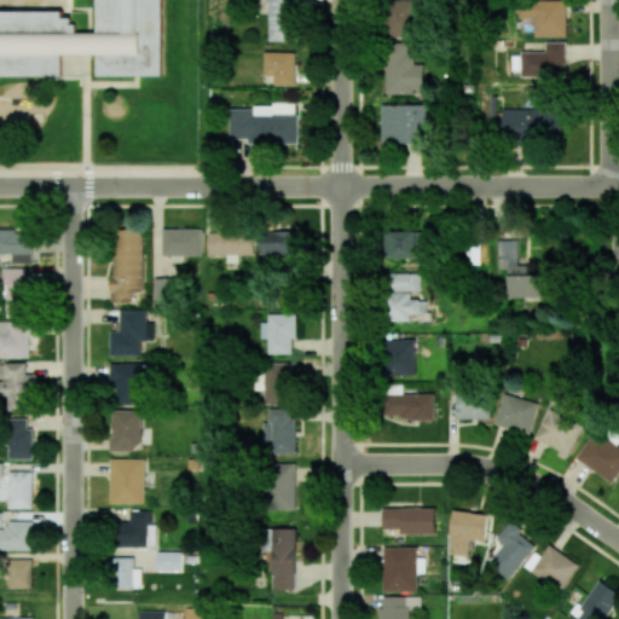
[(160,0),(96,0),(97,33),(74,33),(74,18),(62,18),(62,11),(0,11),(0,75),(62,75),(62,55),(96,55),(97,76),(162,76),(160,0)]
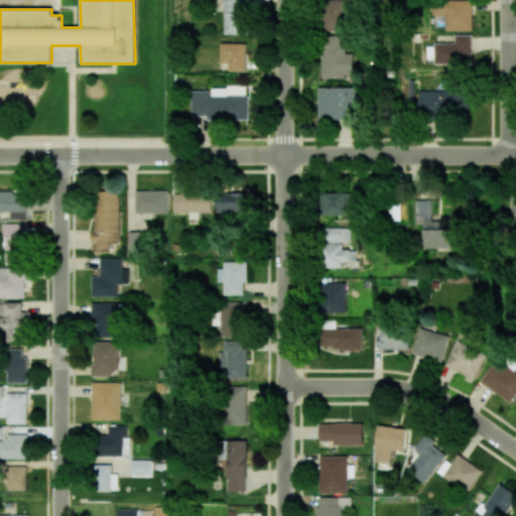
[(245,0),(224,0),(224,34),(245,34),(245,0)]
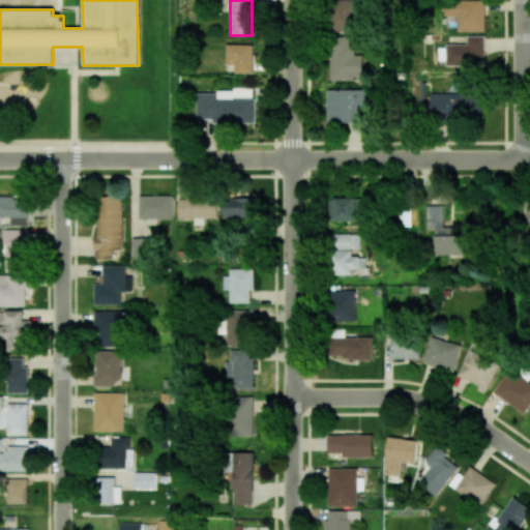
[(356,0),(340,0),(330,0),(329,30),(355,31),(356,0)]
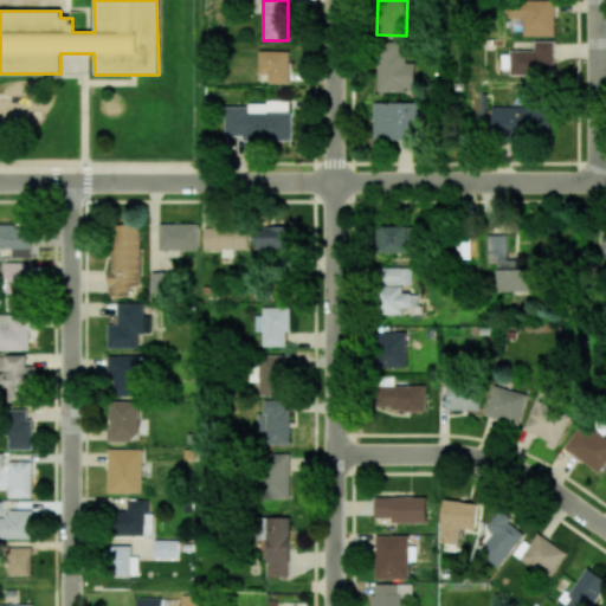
[(523,36),(554,37),(555,2),(508,0),(507,18),(523,18),(523,36)]
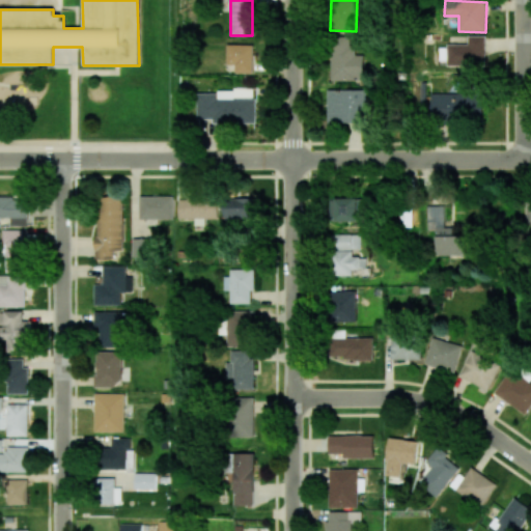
[(485,35),(468,35),(468,45),(447,44),(447,65),(484,66),(485,35)]
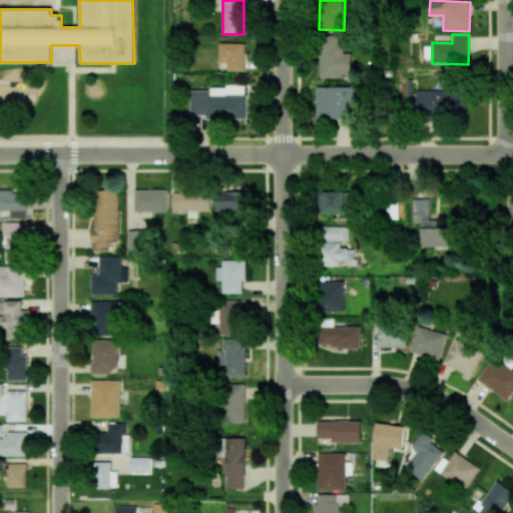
[(320,77),(352,77),(353,53),(343,53),(343,36),(321,36),(320,77)]
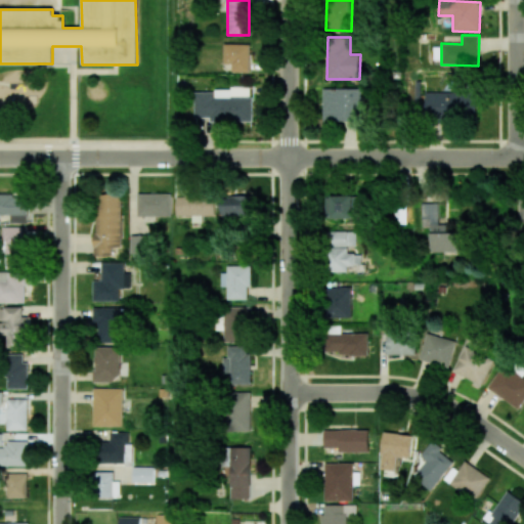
[(223,64),(232,64),(232,72),(250,72),(250,44),(224,44),(223,64)]
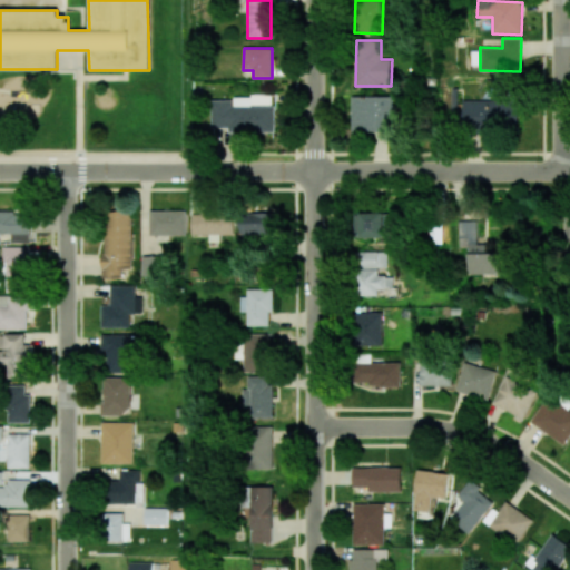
[(393,97),(352,96),(352,131),(393,131),(393,97)]
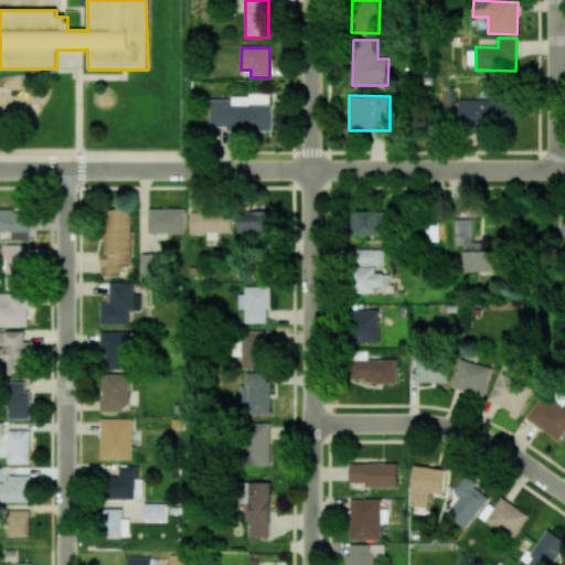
[(273,130),(273,105),(267,105),(267,96),(210,96),(210,127),(226,127),(226,130),(273,130)]
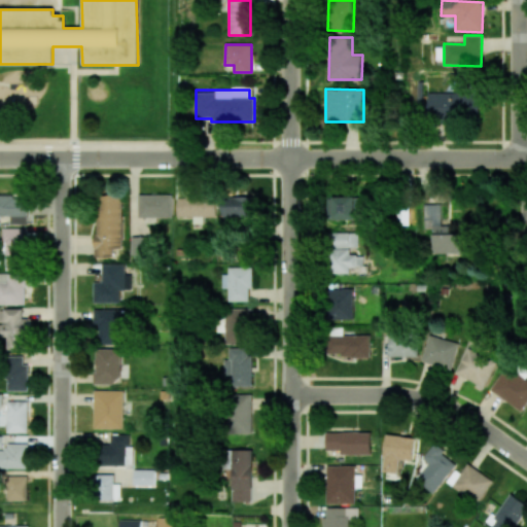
[(480,118),(481,94),(427,92),(426,116),(480,118)]
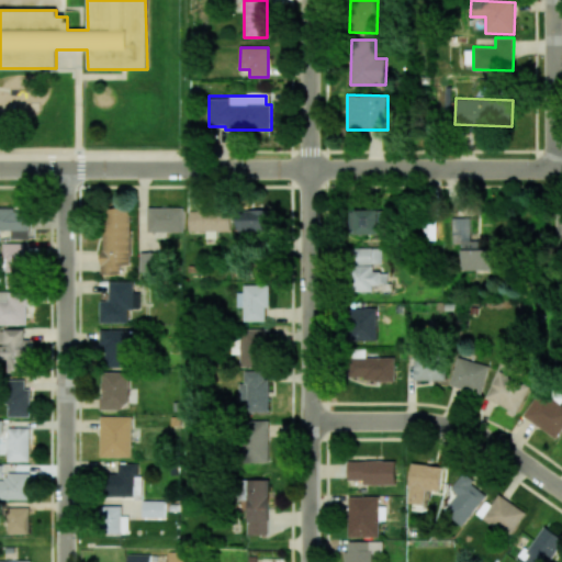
[(0,231),(11,231),(11,239),(30,238),(29,208),(0,208),(0,231)]
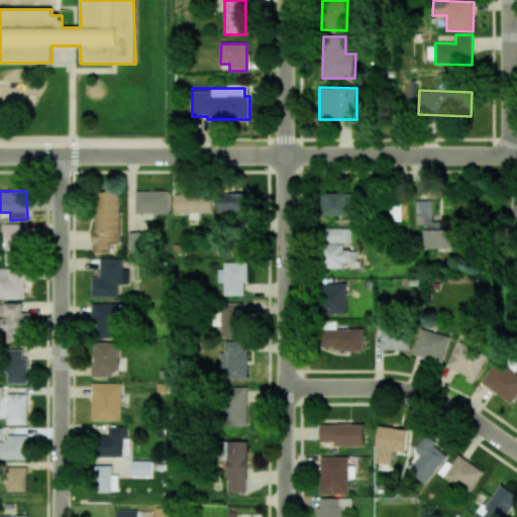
[(169,191),(135,191),(135,213),(169,213),(169,191)]
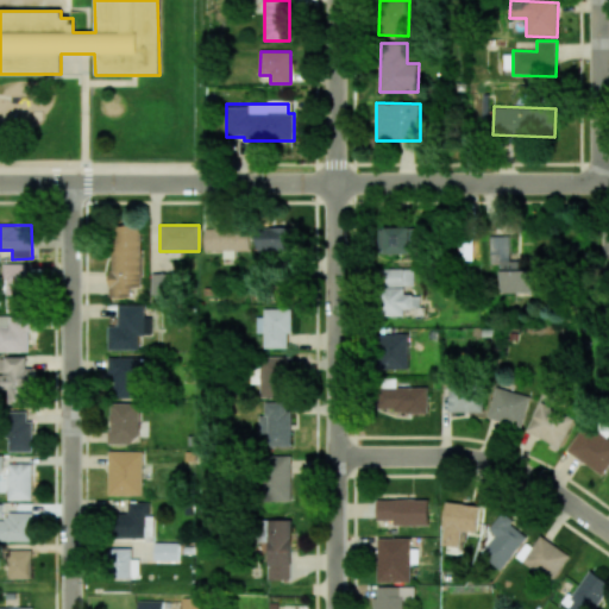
[(111,297),(130,297),(131,288),(140,288),(140,226),(112,226),(111,297)]
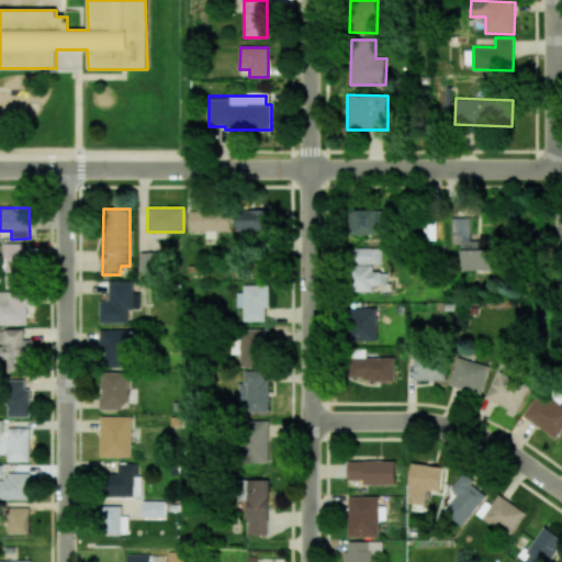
[(271,211),(237,210),(236,231),(270,232),(271,211)]
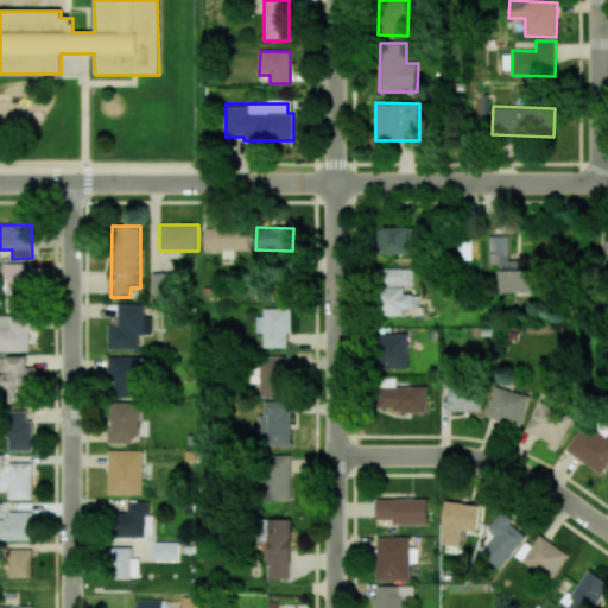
[(415,253),(415,227),(385,227),(385,254),(415,253)]
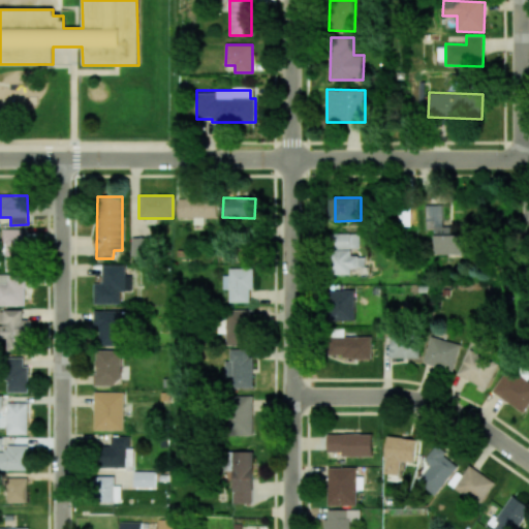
[(178,217),(193,218),(193,224),(205,224),(205,218),(217,218),(217,199),(178,198),(178,217)]
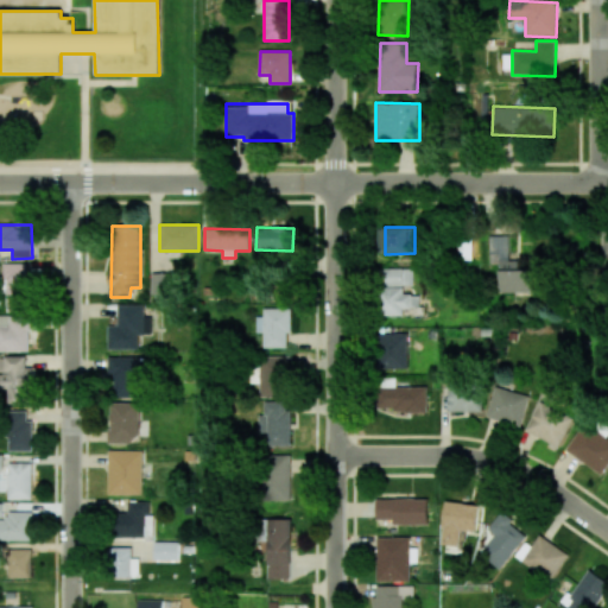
[(500,292),(532,292),(532,270),(519,270),(519,260),(508,260),(508,235),(489,235),(489,264),(500,264),(500,292)]
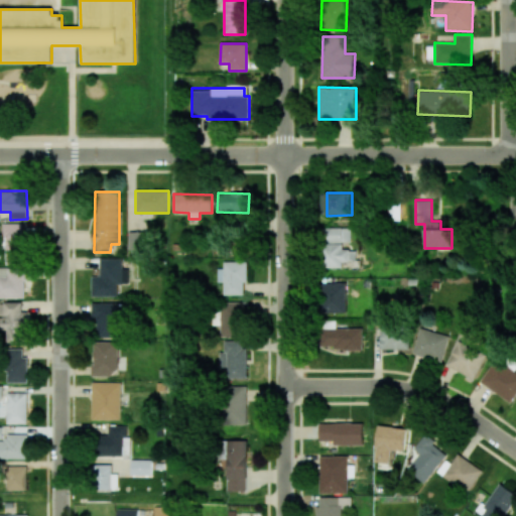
[(388,220),(400,220),(401,204),(388,204),(388,220)]
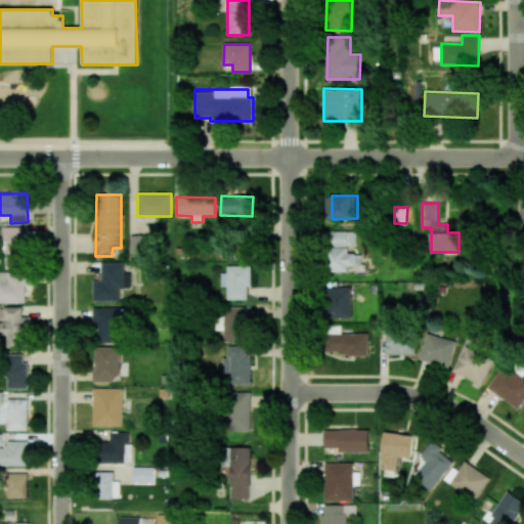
[(6,268),(25,268),(24,226),(5,227),(6,268)]
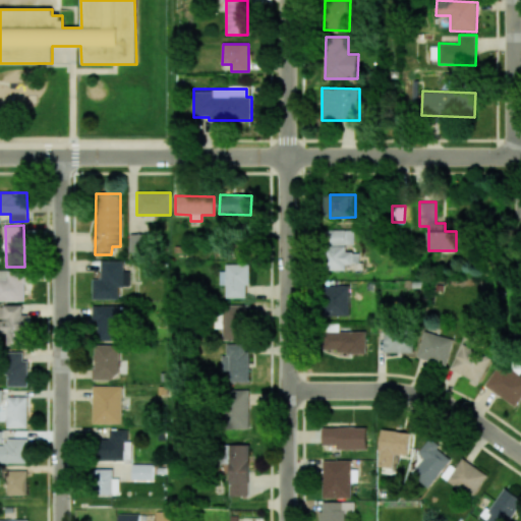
[(354,230),(329,230),(329,244),(354,244),(354,230)]
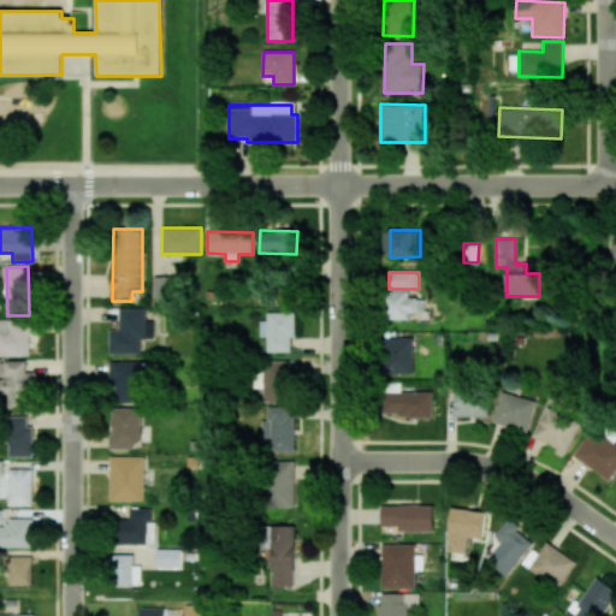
[(170,280),(154,280),(153,297),(169,297),(170,280)]
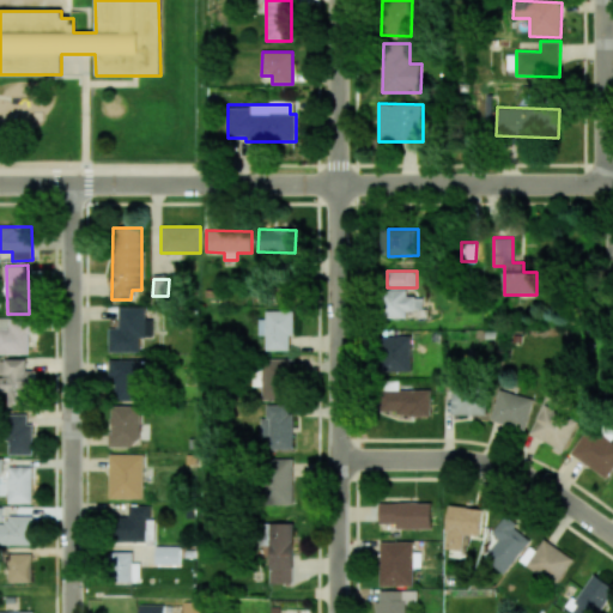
[(384,319),(407,317),(407,310),(423,310),(423,297),(407,297),(406,289),(383,290),(384,319)]
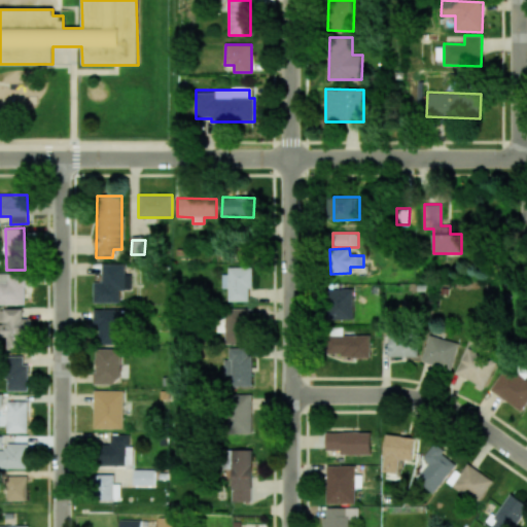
[(94,282),(94,304),(120,303),(119,290),(131,290),(131,275),(126,275),(125,264),(102,265),(103,282),(94,282)]
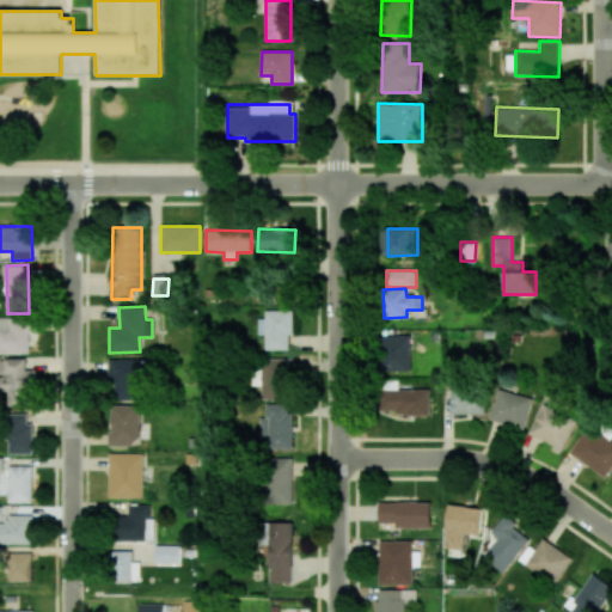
[(265,311),(265,318),(258,318),(258,335),(267,335),(267,349),(293,350),(293,311),(265,311)]
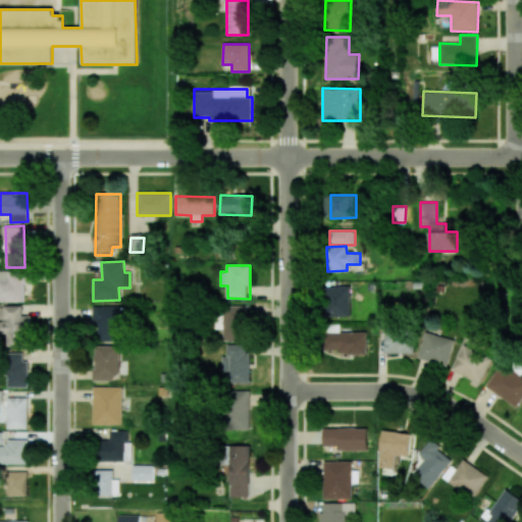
[(0,301),(25,302),(27,271),(0,270),(0,301)]
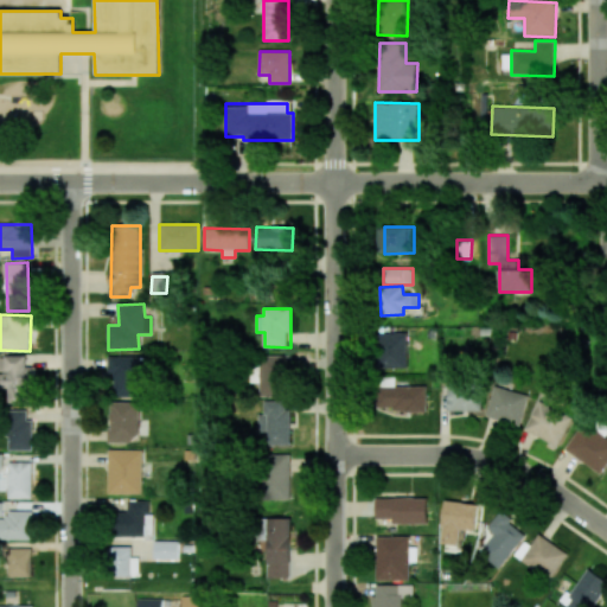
[(406,333),(378,332),(377,368),(406,369),(406,333)]
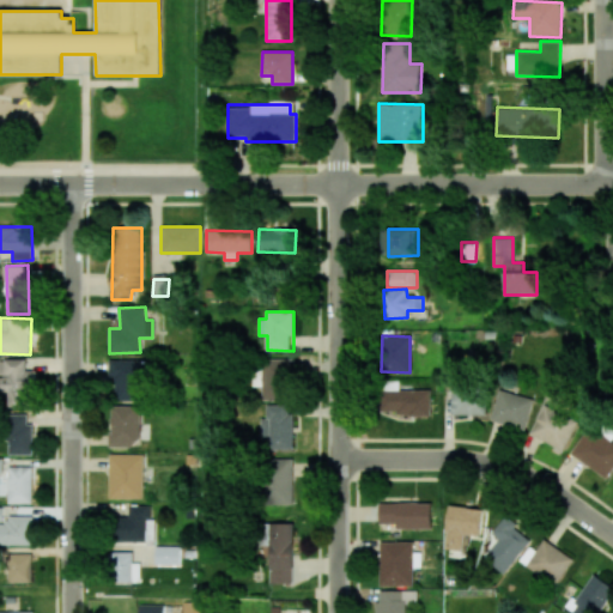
[(0,392),(8,392),(8,407),(34,406),(32,370),(26,370),(26,359),(0,359),(0,392)]
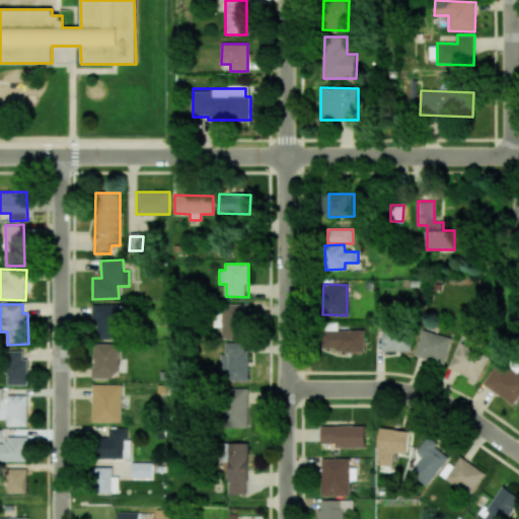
[(119,340),(120,305),(92,304),(92,320),(98,321),(97,340),(119,340)]
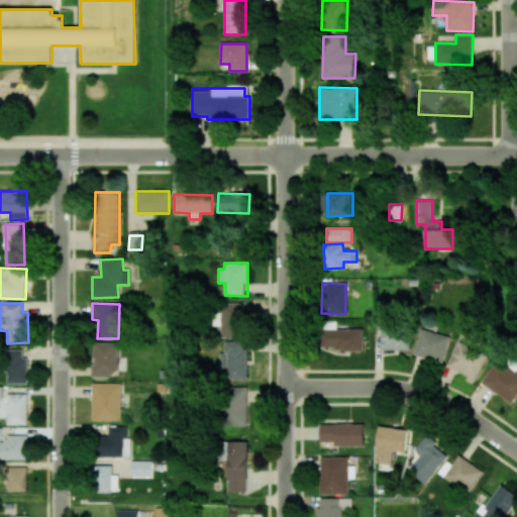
[(221,337),(246,336),(246,303),(221,303),(221,337)]
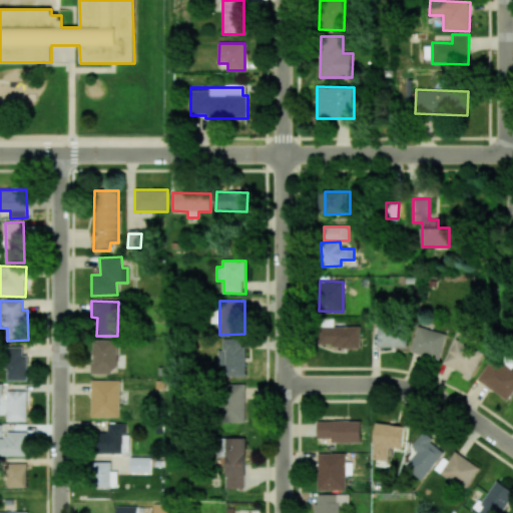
[(334,326),(335,319),(320,319),(320,347),(361,348),(361,327),(334,326)]
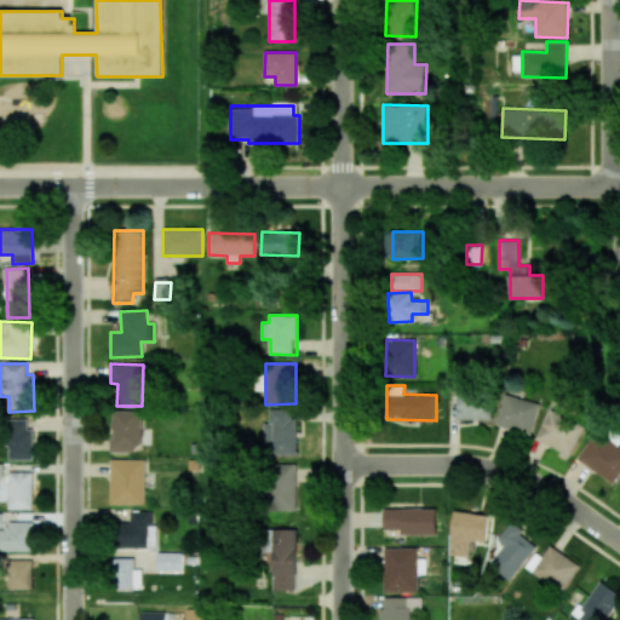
[(455,419),(492,420),(493,395),(457,394),(455,419)]
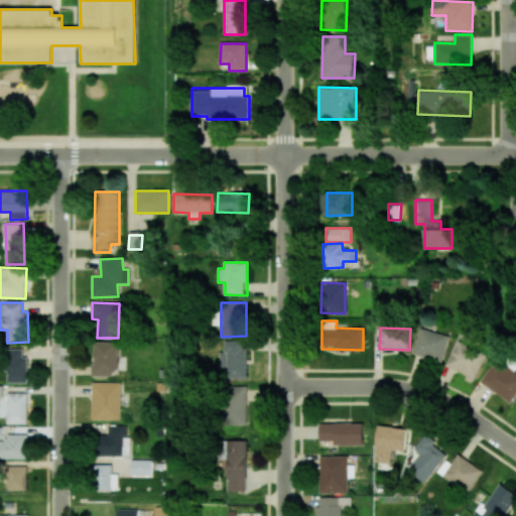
[(441,362),(448,336),(419,328),(412,354),(441,362)]
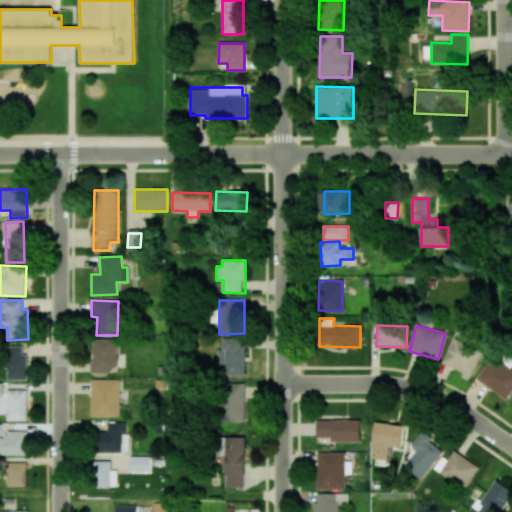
[(470,376),(483,351),(454,337),(442,362),(470,376)]
